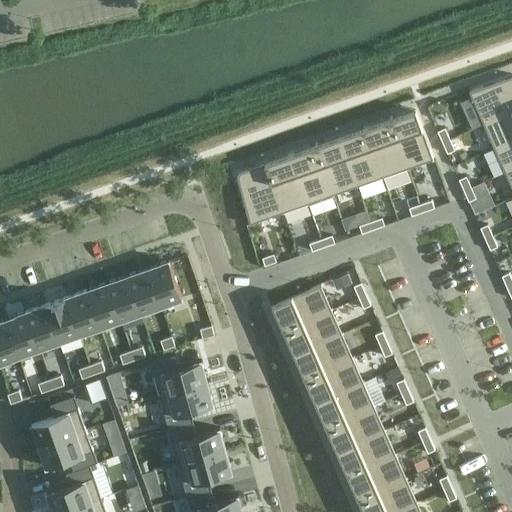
[(511,75),(470,91),(483,124),(511,110),(511,75)]
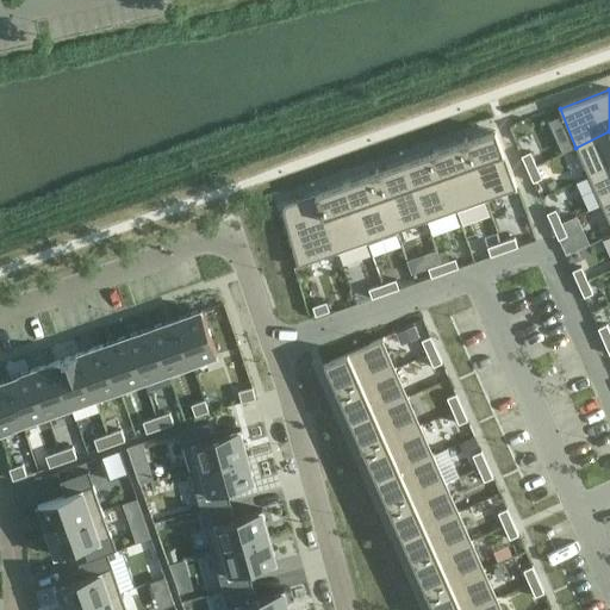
[(497,130),(466,141),(487,201),(517,191),(497,130)]
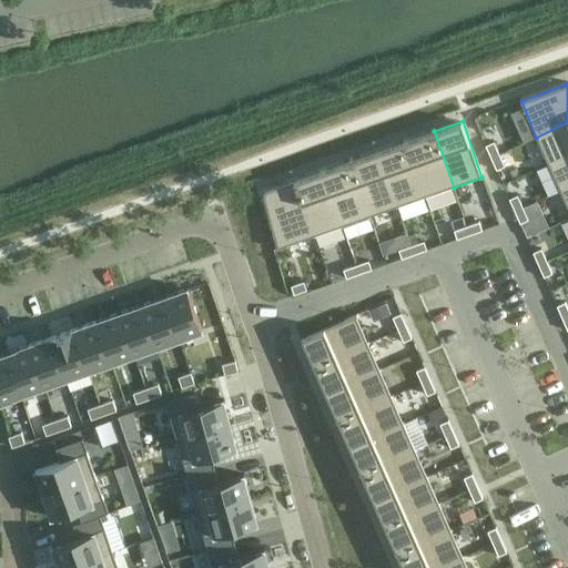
[(567,122),(536,138),(548,164),(567,154),(567,122)]
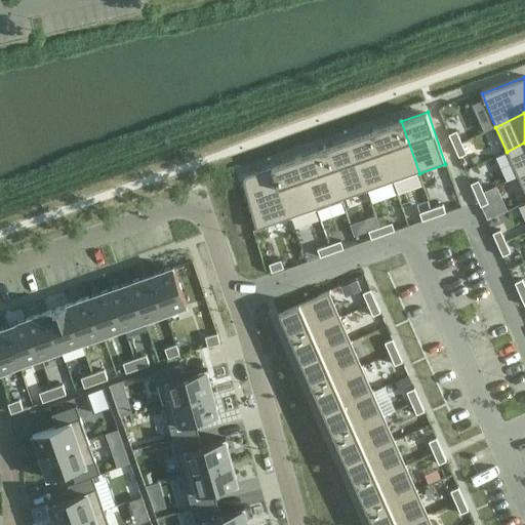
[(401,121),(375,130),(394,183),(419,173),(401,121)]
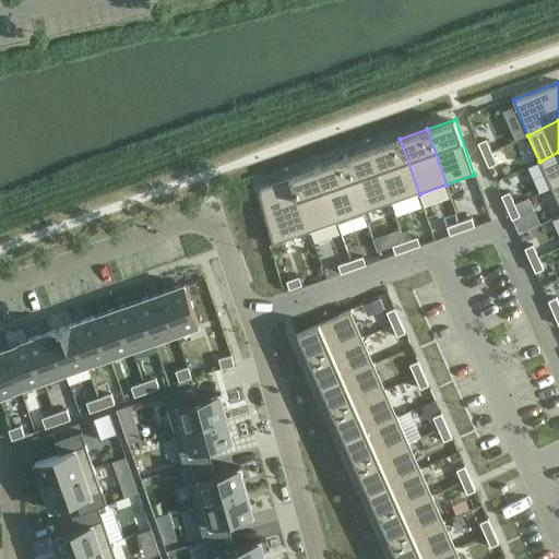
[(400,139),(372,149),(392,203),(419,194),(400,139)]
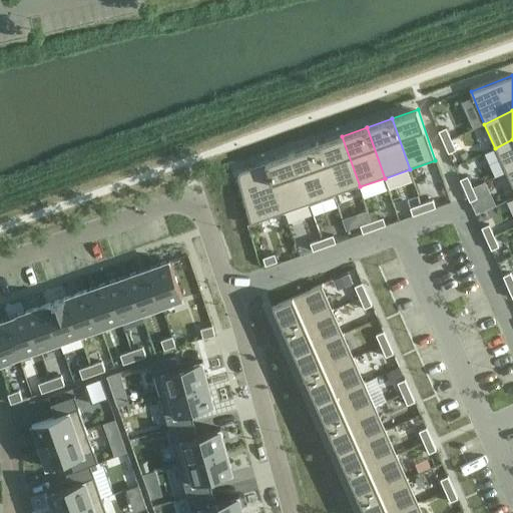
[(446,127),(439,131),(444,142),(451,138),(446,127)]
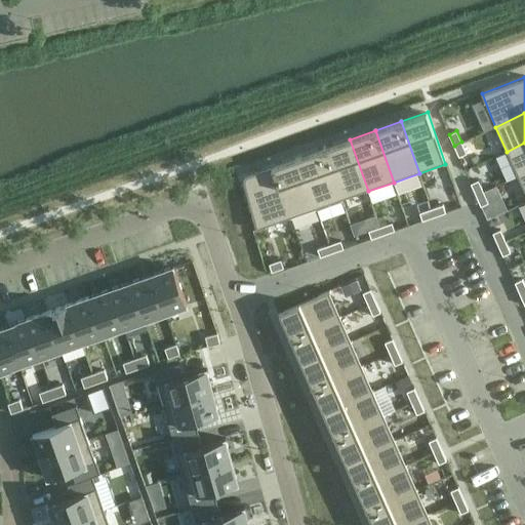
[(350,139),(324,149),(342,200),(368,191),(350,139)]
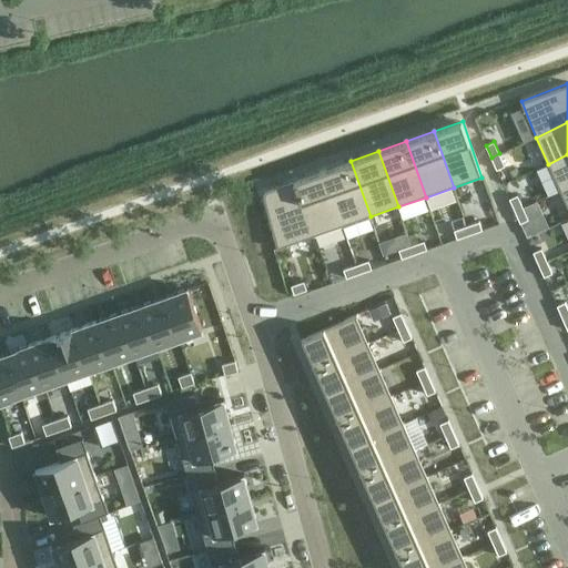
[(499,153),(492,158),(497,169),(505,165),(499,153)]
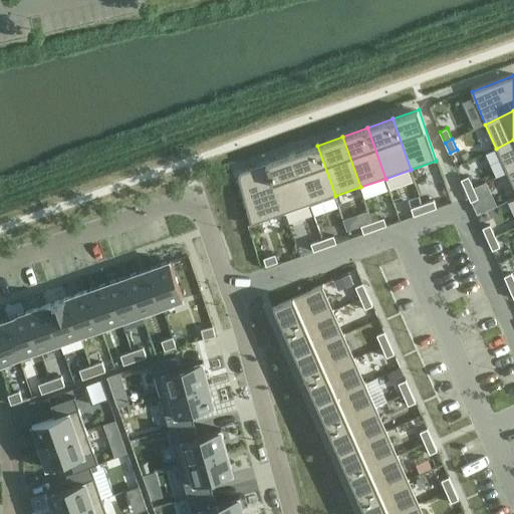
[(513,140),(496,149),(507,173),(513,169),(513,140)]
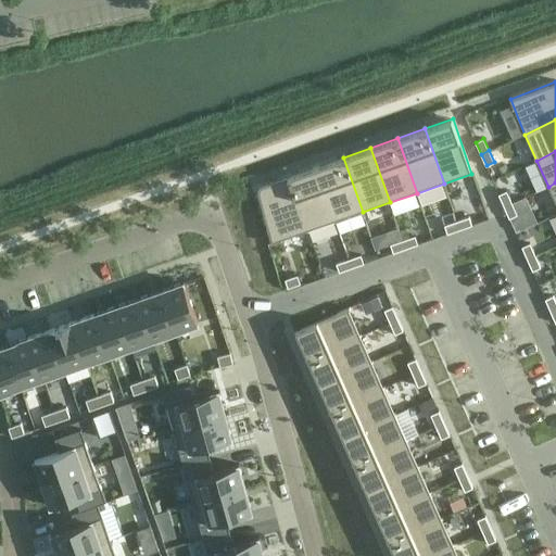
[(343,158),(316,166),(336,222),(363,212),(343,158)]
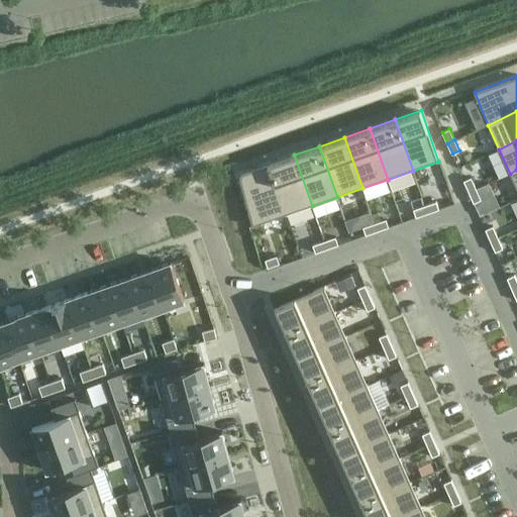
[(294,154),(269,164),(287,215),(312,206),(294,154)]
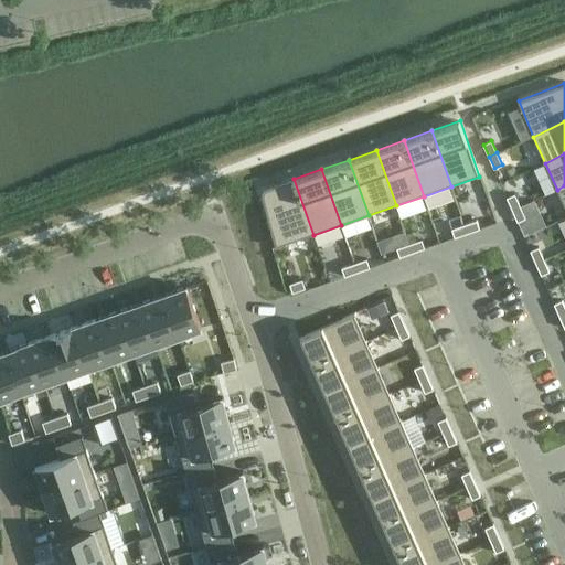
[(263,191),(263,193),(263,196),(277,247),(285,244),(286,245),(313,235),(294,179),(266,189),(263,191)]
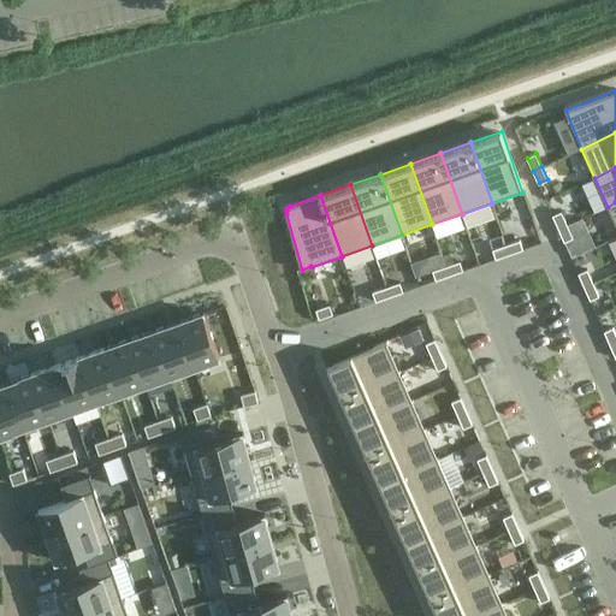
[(562,212),(554,215),(558,229),(568,225),(562,212)]
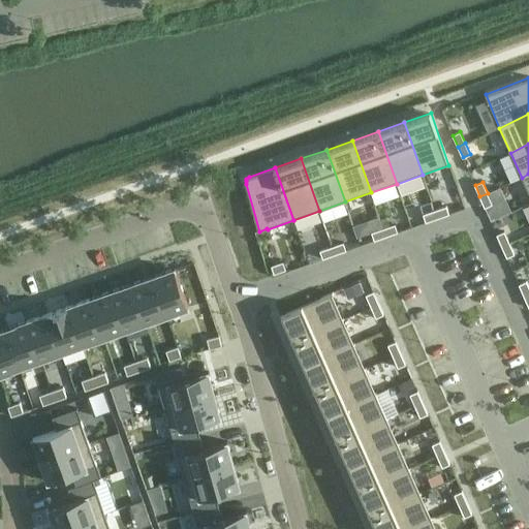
[(488,193),(479,196),(485,207),(492,204),(488,193)]
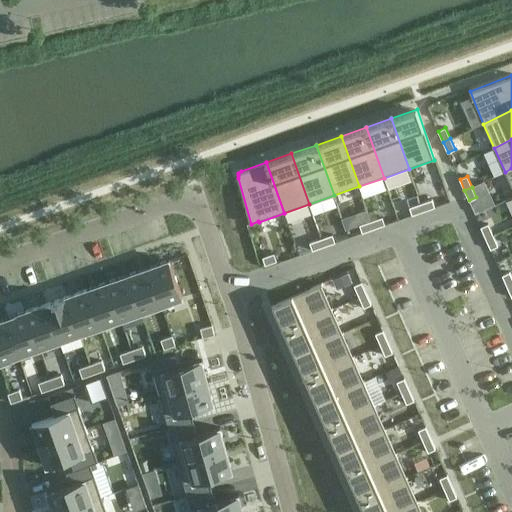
[(432,200),(421,204),(424,211),(435,207),(432,200)]
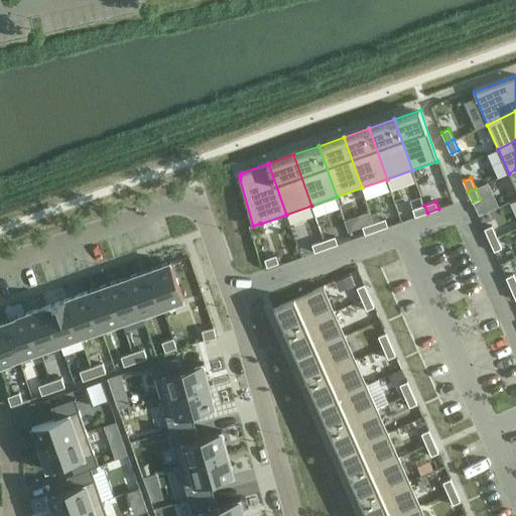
[(424,206),(413,209),(416,217),(427,213),(424,206)]
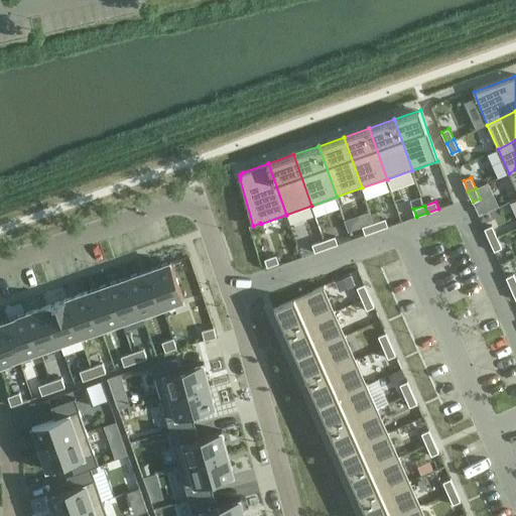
[(385,219),(374,223),(377,231),(388,227),(385,219)]
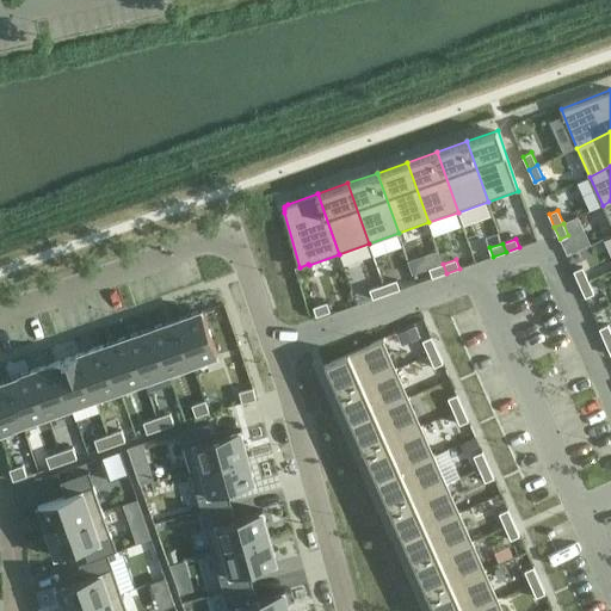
[(443,264),(430,269),(433,278),(446,273),(443,264)]
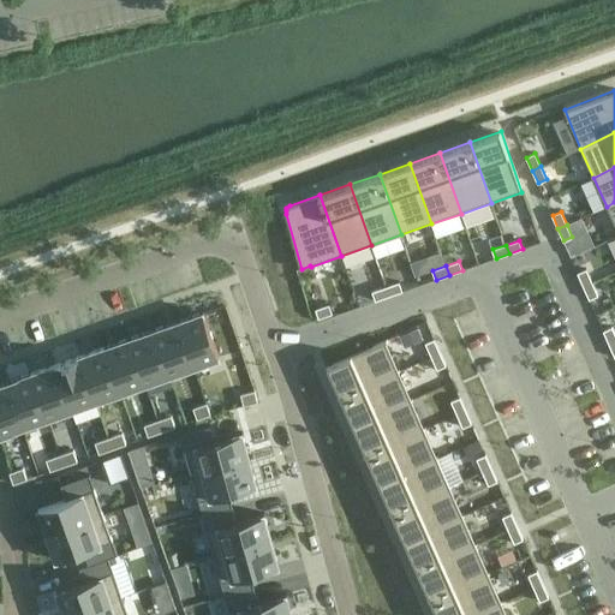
[(586,269),(578,273),(584,286),(592,282),(586,269)]
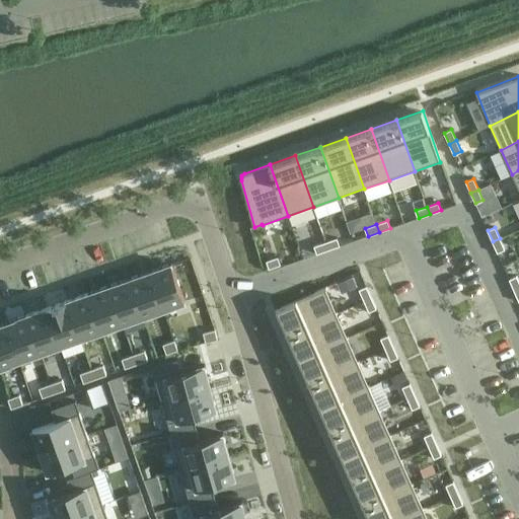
[(337,238),(325,242),(328,249),(340,245),(337,238)]
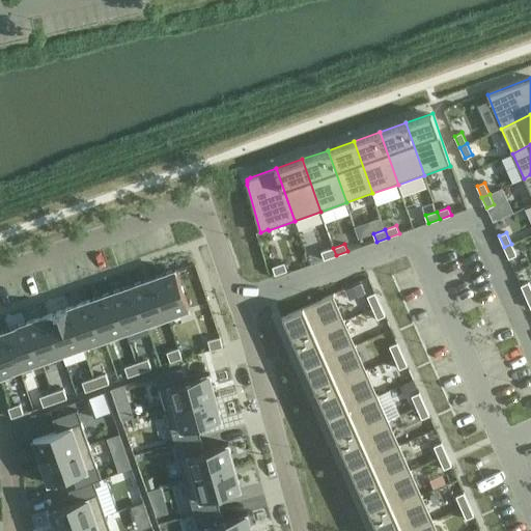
[(511,244),(504,247),(509,258),(516,254),(511,244)]
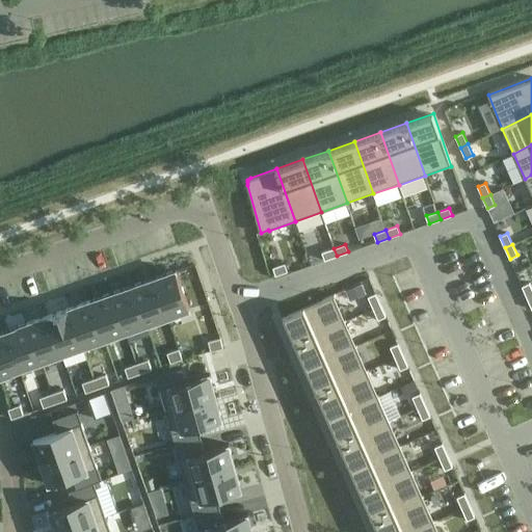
[(334,248),(322,253),(325,260),(337,256),(334,248)]
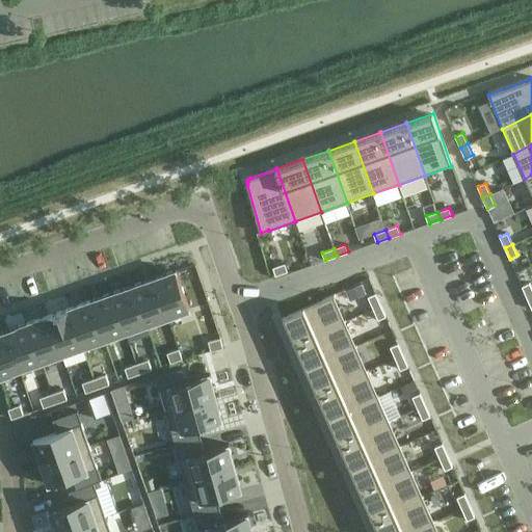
[(294,262),(282,266),(285,274),(296,270),(294,262)]
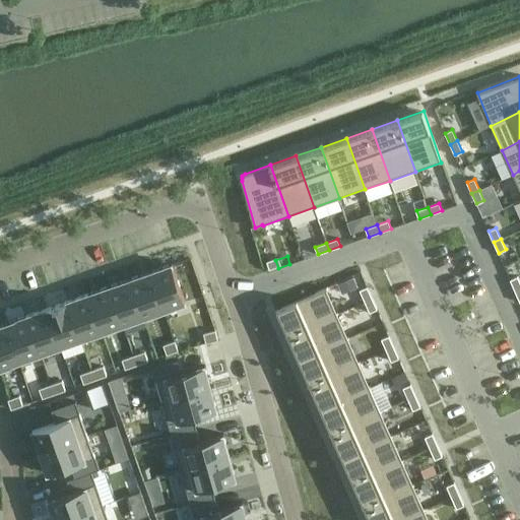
[(173,263),(150,271),(164,310),(186,302),(173,263)]
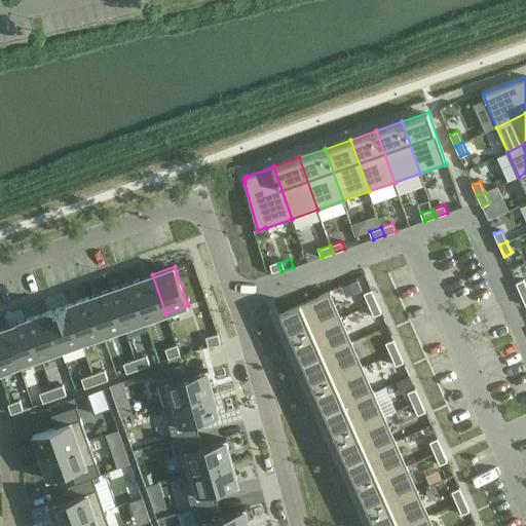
[(152,274),(132,282),(145,321),(165,313),(152,274)]
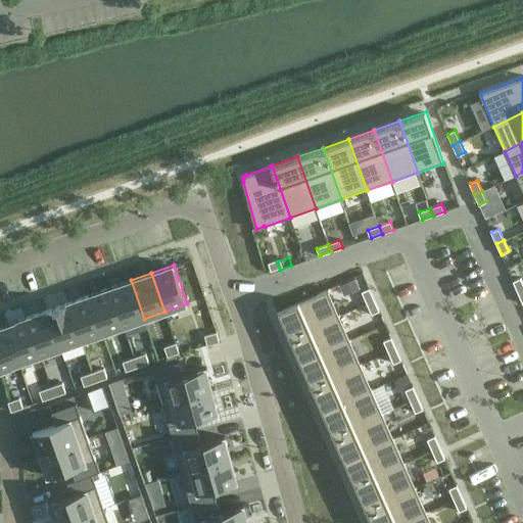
[(522,283),(521,278),(513,281),(518,292),(522,290),(522,283)]
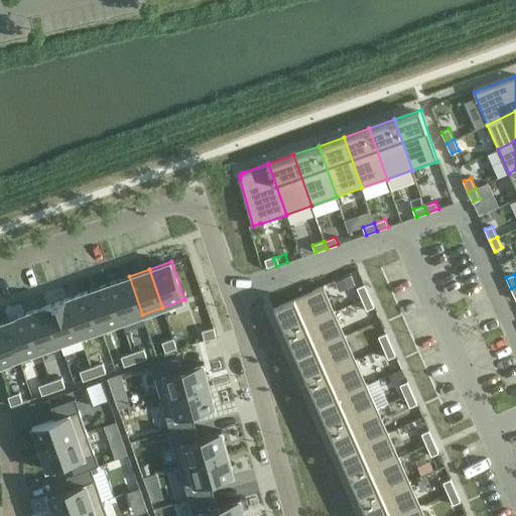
[(129,276),(108,283),(122,321),(142,314),(129,276)]
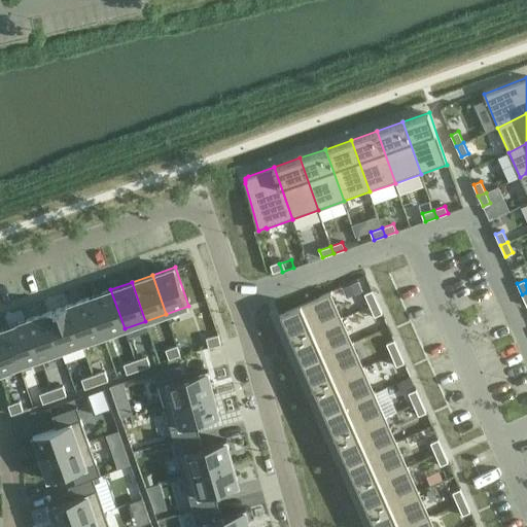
[(110,289),(90,296),(103,336),(125,328),(110,289)]
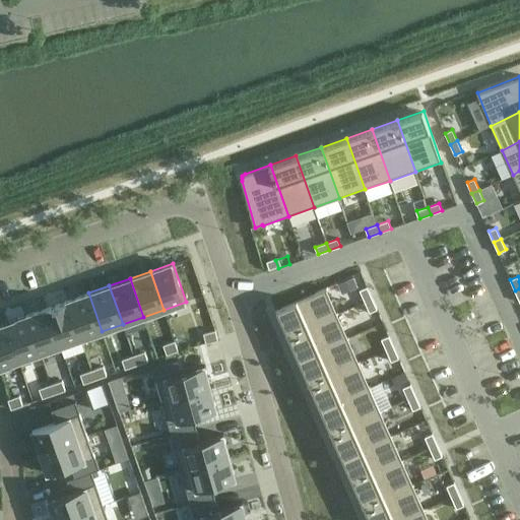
[(368,286),(360,290),(365,301),(372,298),(368,286)]
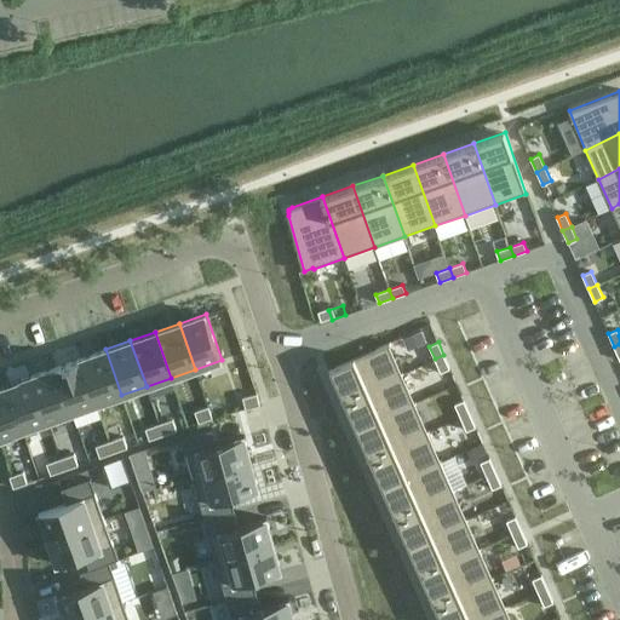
[(390,343),(331,368),(344,400),(403,373),(390,343)]
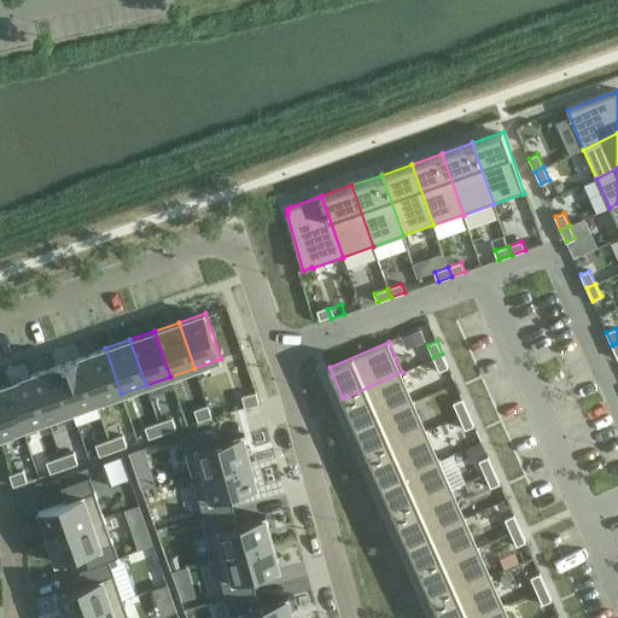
[(105,348),(81,357),(81,359),(97,402),(121,394),(105,348)]
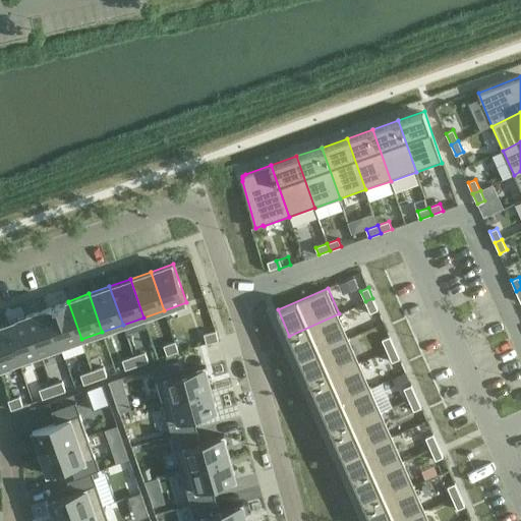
[(372,298),(365,301),(370,312),(378,309),(372,298)]
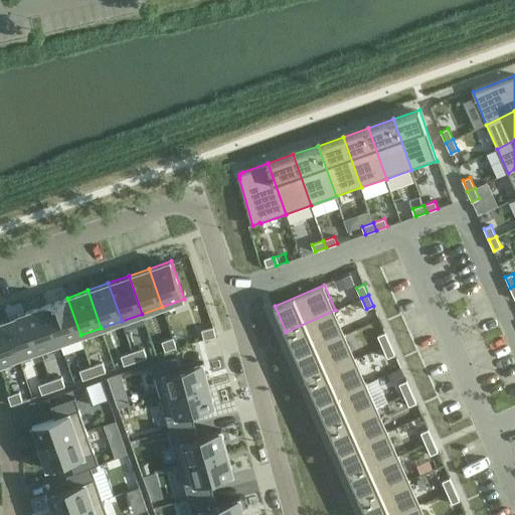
[(67,299),(47,306),(60,343),(80,335),(67,299)]
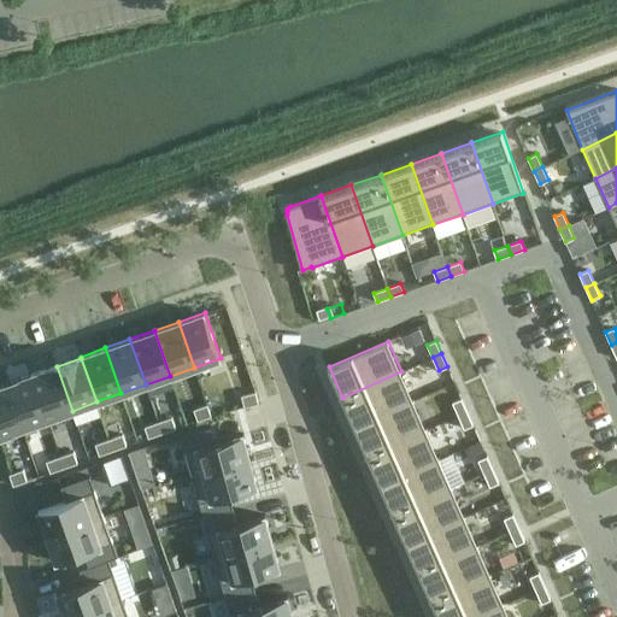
[(56,365),(31,374),(47,419),(72,411),(57,366),(56,365)]
